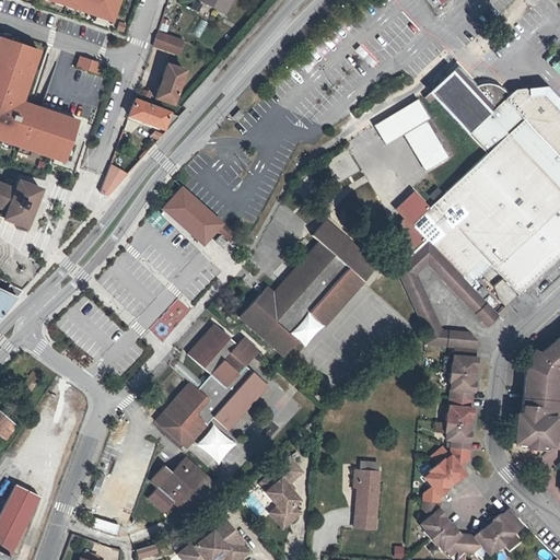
[(77,9),(112,21),(118,0),(49,0),(55,2),(55,0),(65,0),(79,4),(77,9)]
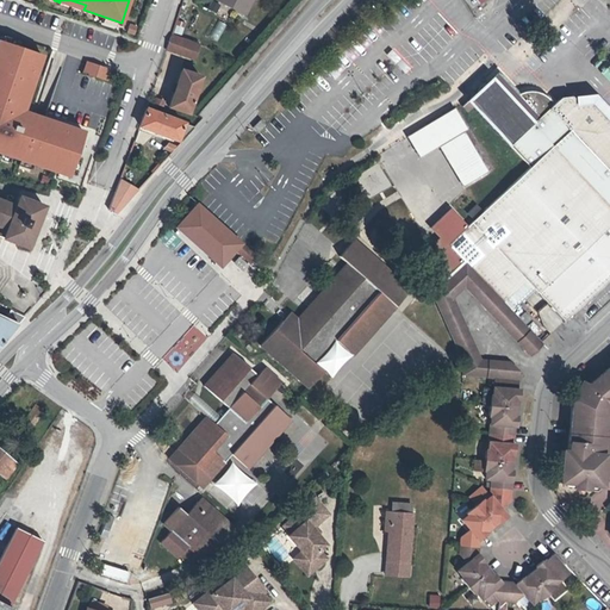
[(70,0),(60,0),(60,2),(83,10),(86,5),(70,0)]
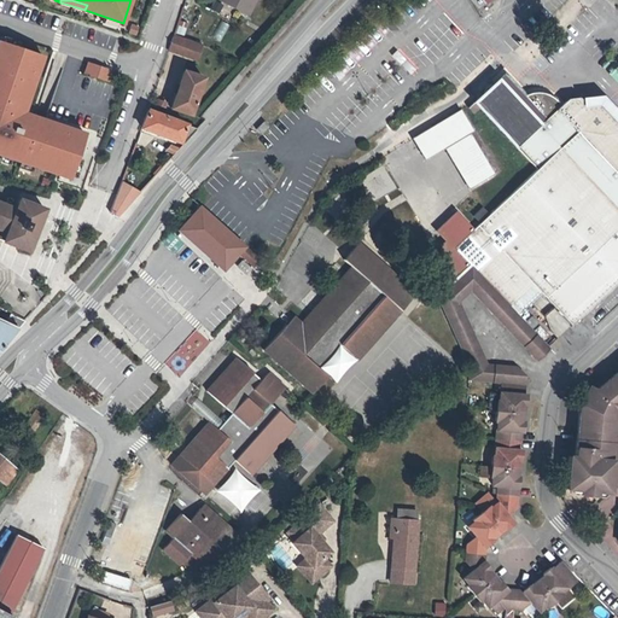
[(222,0),(222,1),(248,15),(254,0),(222,0)]
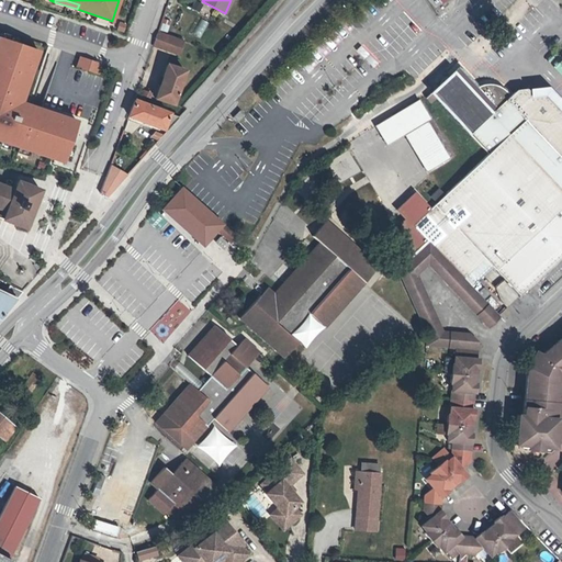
[(201,19),(193,33),(201,37),(209,22),(201,19)]
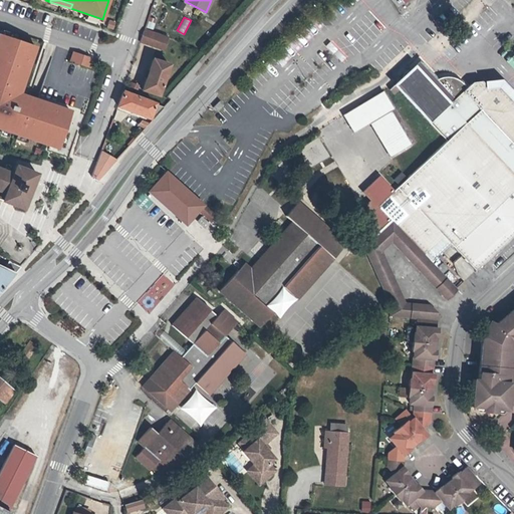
[(166,38),(144,30),(140,41),(162,49),(166,38)]
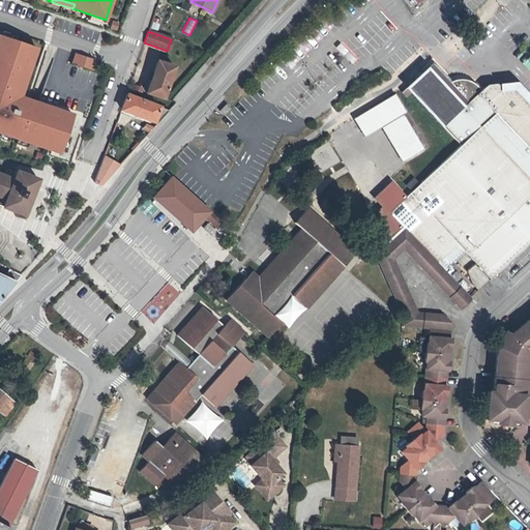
[(35,49),(0,35),(0,133),(58,153),(71,115),(16,95),(18,88),(22,90),(35,49)]
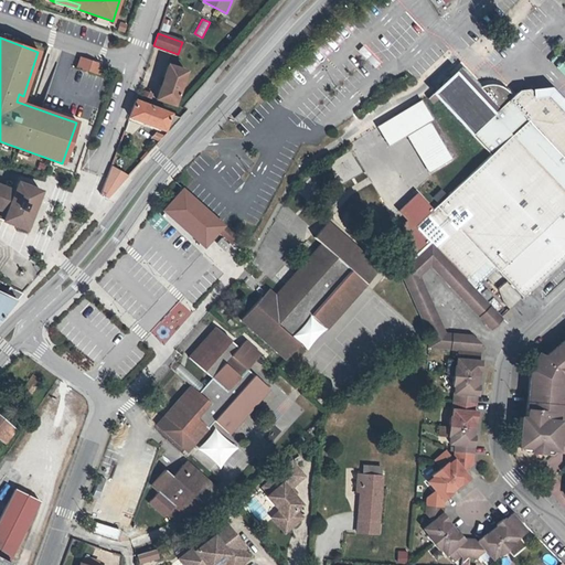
[(76,67),(97,75),(100,65),(80,57),(76,67)]
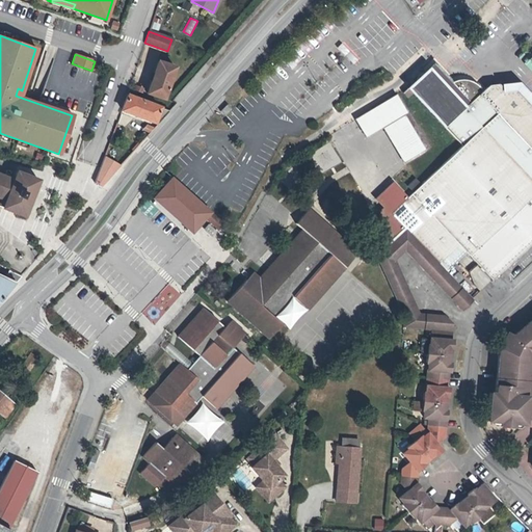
[(163,99),(175,67),(157,60),(147,92),(163,99)]
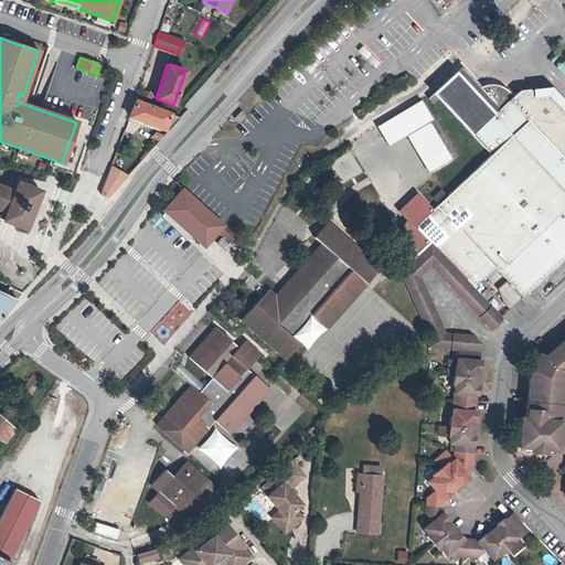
[(455,73),(492,114),(498,119),(504,114),(499,107),(480,87),(461,67),(455,73)]
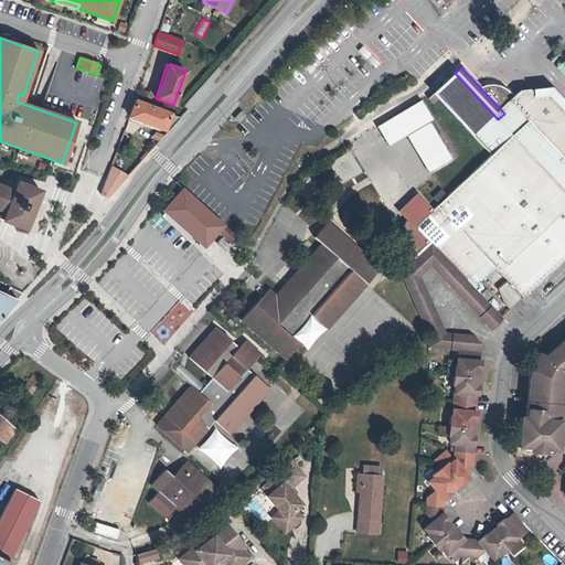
[(437,97),(471,134),(492,114),(455,73),(433,94),(437,97)]
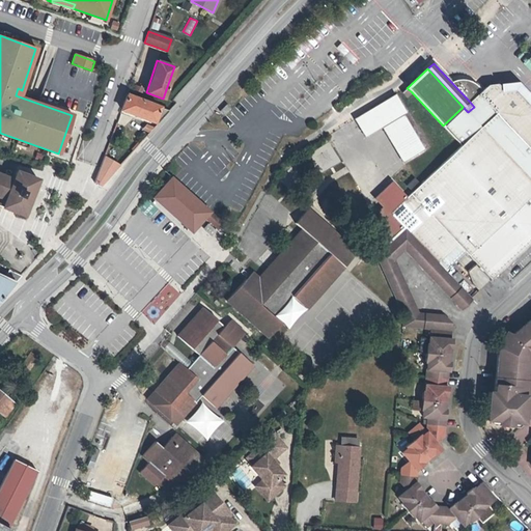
[(469,101),(482,88),(480,86),(478,83),(475,81),(472,80),(469,79),(465,78),(462,78),(457,79),(454,80),(451,82),(469,101)]
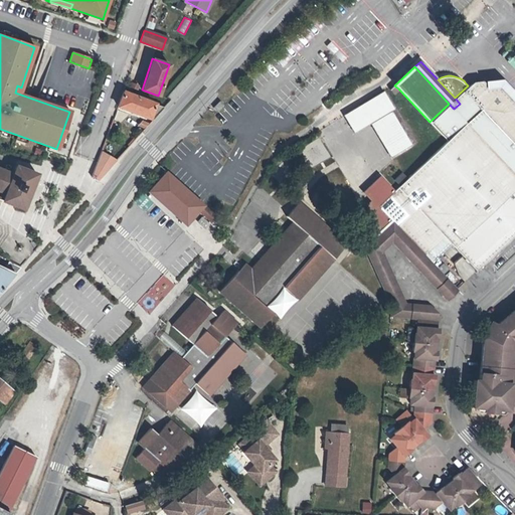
[(477,89),(460,104),(454,109),(435,128),(447,141),(397,188),(448,241),(451,244),(477,272),(514,234),(514,101),(499,84),(485,87),(481,81),(471,82),(477,89)]
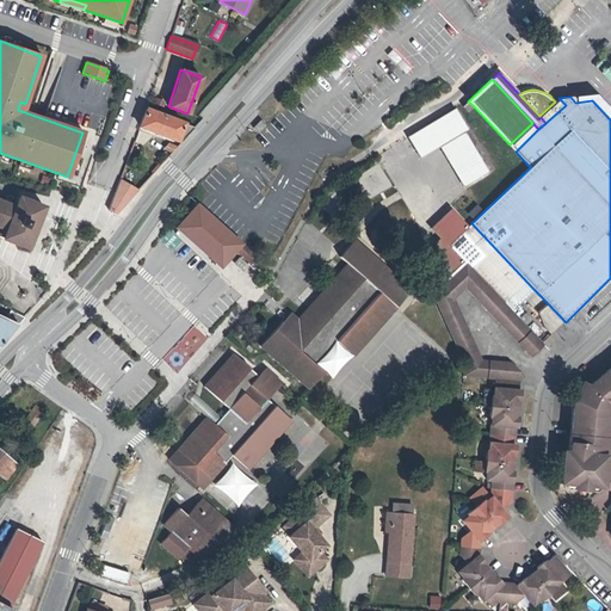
[(566,105),(559,98),(555,102),(539,116),(545,123),(566,105)]
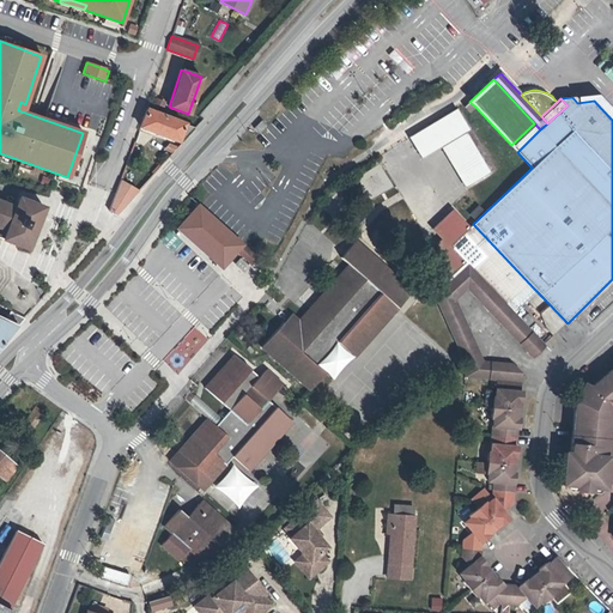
[(181,143),(194,127),(189,126),(192,121),(147,105),(146,109),(140,127),(181,143)]
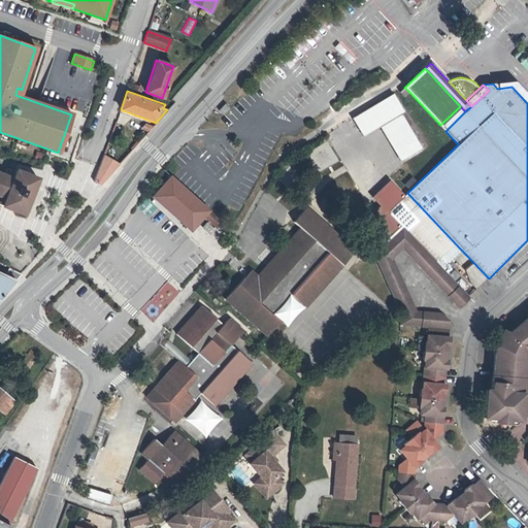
[(362,136),(380,126),(394,118),(400,128),(402,127),(406,134),(390,143),(400,161),(421,149),(400,113),(403,111),(393,95),(353,119),(362,136)]
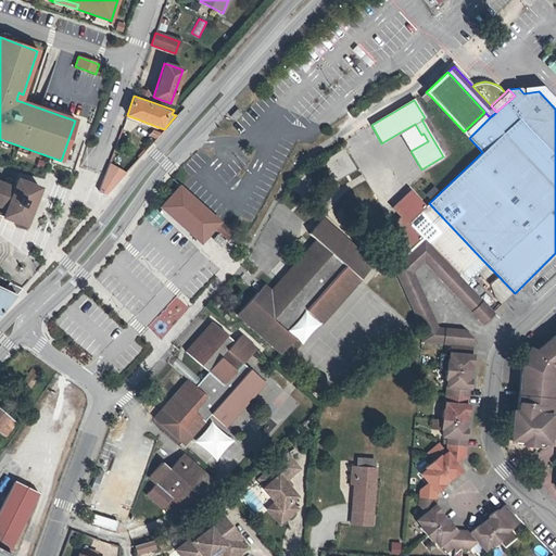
[(239,105),(235,110),(231,112),(236,116),(242,109),(239,105)]
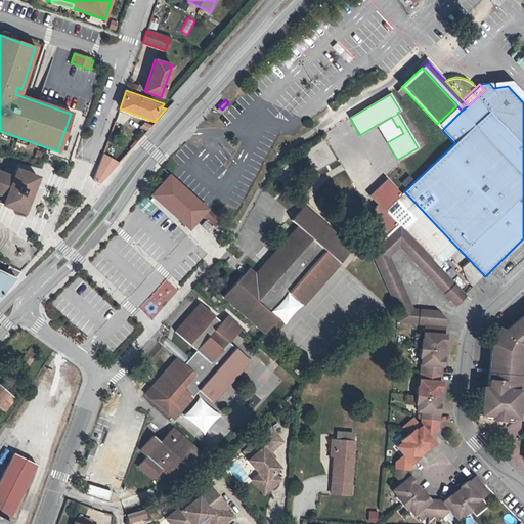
[(437,124),(442,130),(462,111),(456,105),(437,124)]
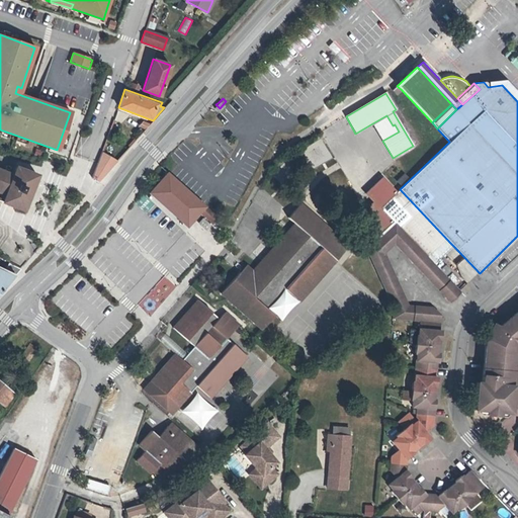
[(386,115),(372,123),(382,141),(399,132),(395,124),(393,125),(386,115)]
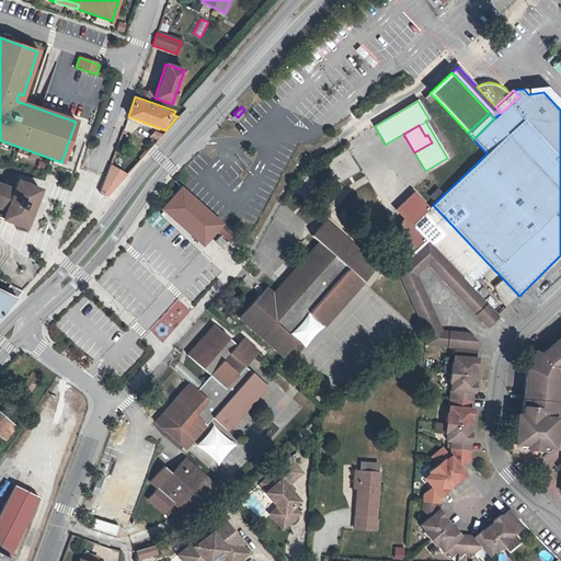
[(129,133),(122,130),(118,139),(126,141),(129,133)]
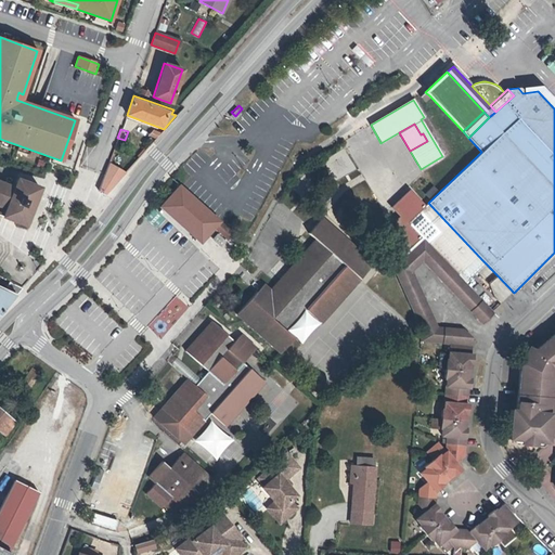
[(98,191),(105,195),(124,175),(107,165),(98,191)]
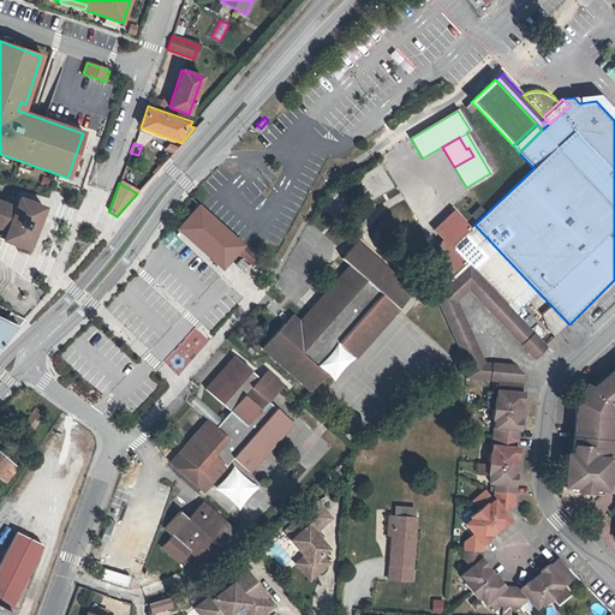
[(0,238),(27,250),(43,208),(18,198),(15,208),(0,201),(0,238)]
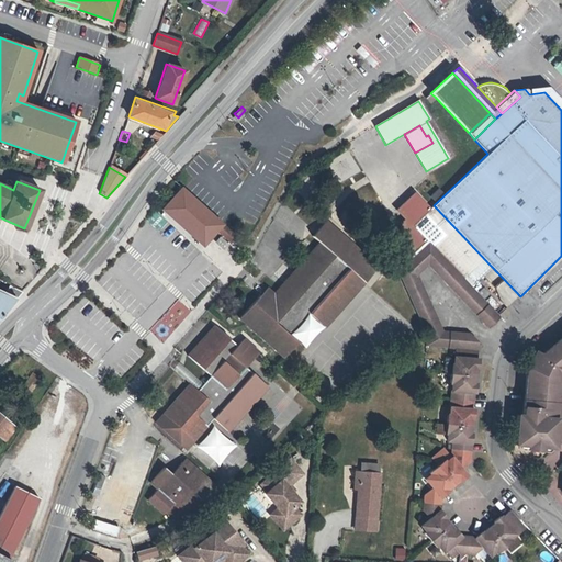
[(181,190),(164,210),(203,245),(221,225),(181,190)]
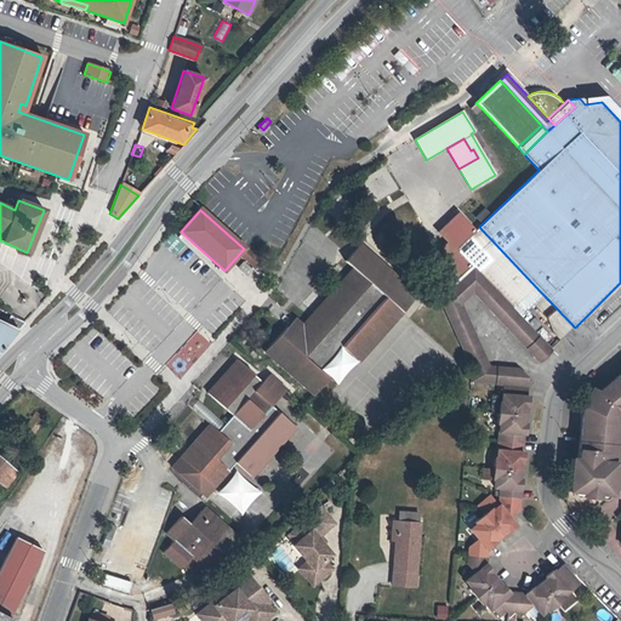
[(455,248),(473,231),(457,214),(437,233),(446,243),(440,249),(446,256),(437,265),(454,281),(471,266),(455,248)]
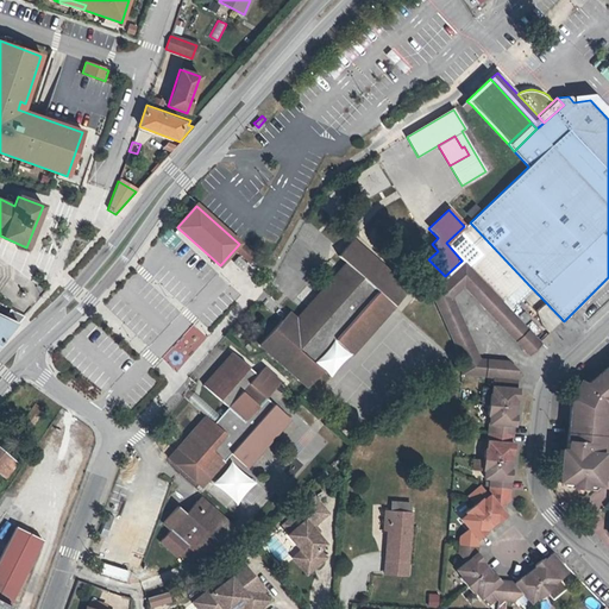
[(470,223),(447,244),(465,262),(507,307),(529,286),(470,223)]
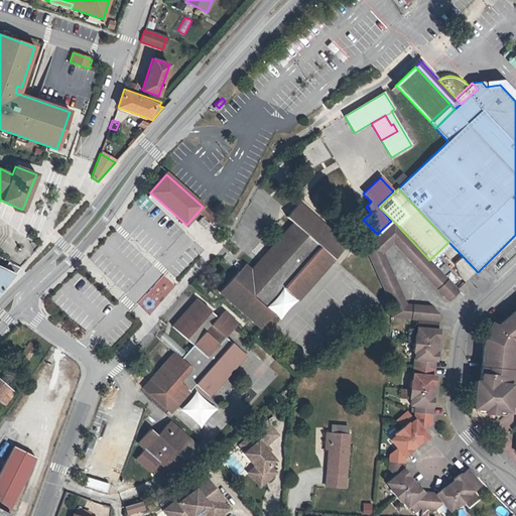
[(292,223),(251,270),(254,273),(248,279),(238,271),(220,291),(260,328),(273,313),(266,308),(284,288),(297,300),(347,245),(298,203),(286,217),(292,223)]
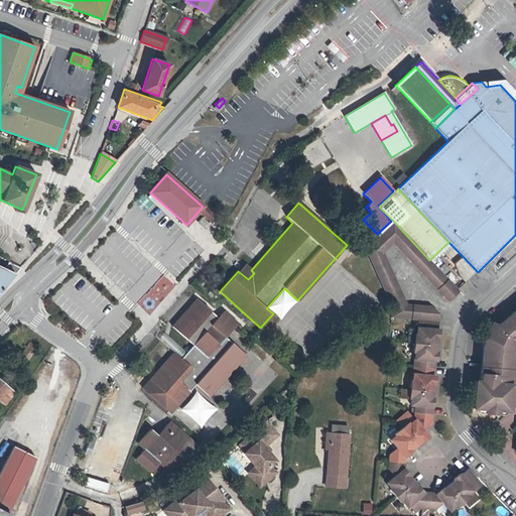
[(217,217),(205,207),(200,213),(211,223),(217,217)]
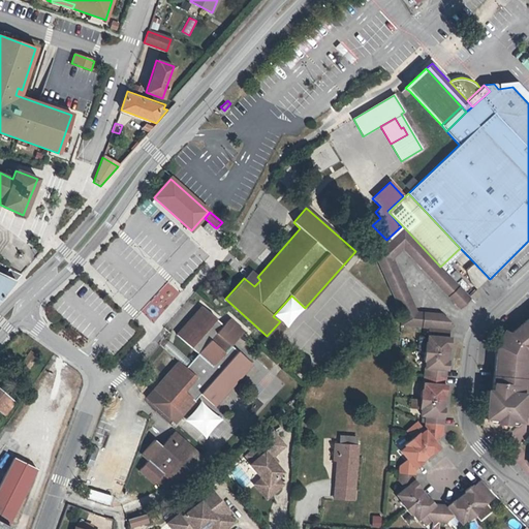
[(464,491),(465,492),(466,493),(464,496),(463,494),(457,499),(458,500),(456,502),(455,501),(453,499),(446,505),(434,504),(428,497),(427,498),(425,500),(423,497),(425,496),(419,491),(417,492),(415,490),(417,488),(418,487),(413,480),(415,467),(422,462),(419,461),(418,459),(422,457),(423,459),(428,454),(427,453),(430,449),(431,452),(432,453),(439,447),(434,441),(441,435),(443,408),(442,408),(440,408),(440,404),(442,404),(443,397),(441,397),(441,394),(443,394),(444,394),(445,385),(444,385),(445,369),(446,370),(447,361),(446,361),(444,361),(444,358),(446,358),(447,350),(445,350),(445,346),(447,346),(448,346),(449,338),(448,338),(449,322),(447,319),(442,314),(416,311),(393,258),(403,249),(459,308),(470,298),(443,270),(440,267),(404,227),(374,255),(401,314),(401,325),(428,328),(427,343),(425,342),(423,361),(426,361),(423,390),(421,390),(419,399),(418,407),(421,407),(421,414),(426,415),(425,430),(418,434),(417,433),(412,437),(405,444),(406,445),(400,450),(407,459),(400,465),(398,480),(405,488),(396,495),(401,500),(399,501),(410,515),(412,514),(416,519),(418,517),(426,525),(431,520),(446,522),(454,515),(461,523),(466,518),(468,520),(481,508),(479,507),(491,497),(477,481),(472,486),(470,485),(464,491)]
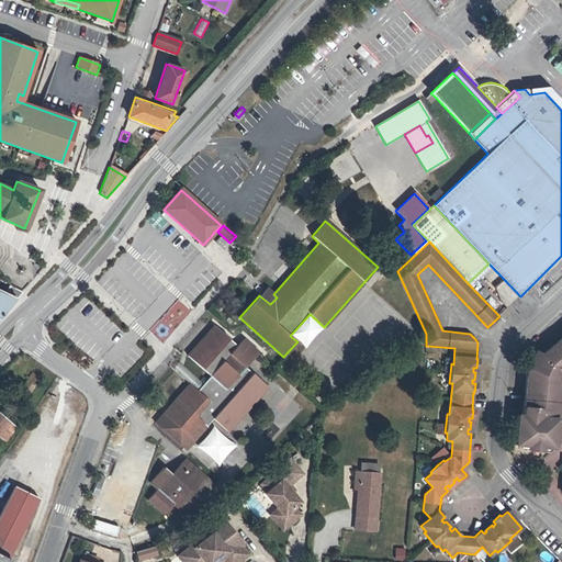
[(489,263),(468,283),(471,287),(492,267),(489,263)]
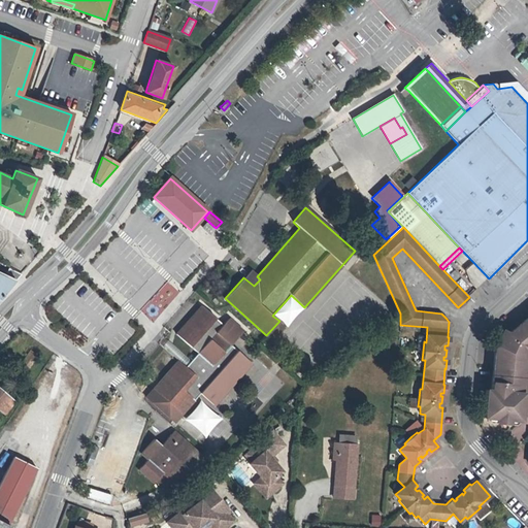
[(0,297),(21,274),(10,270),(7,277),(6,281),(0,277),(0,297)]
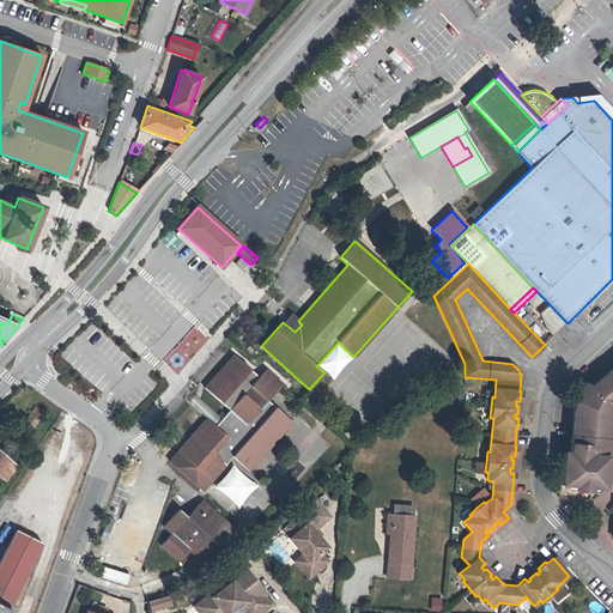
[(302,325),(298,321),(290,314),(283,322),(295,332),(302,325)]
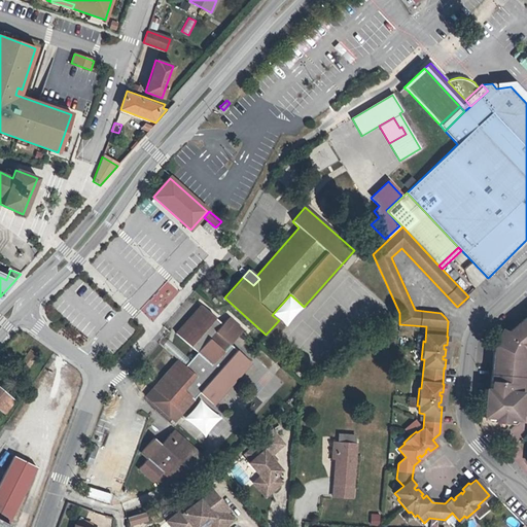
[(167,281),(142,311),(154,320),(178,290),(167,281)]
